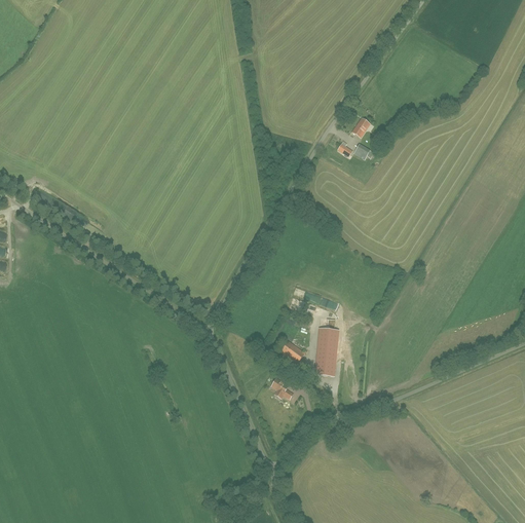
[(363,117),(353,131),(362,136),(371,122),(363,117)]
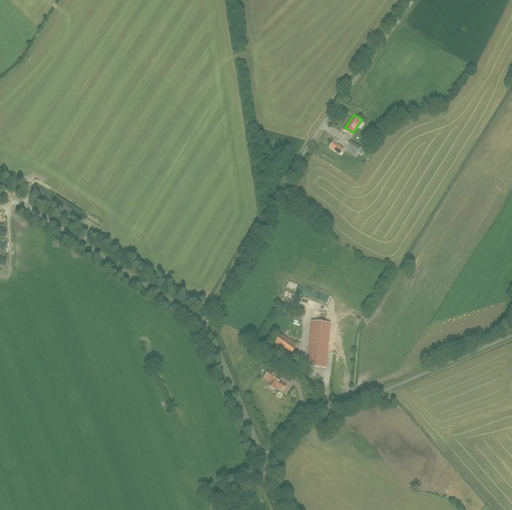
[(370,137),(375,130),(370,126),(364,134),(370,137)]
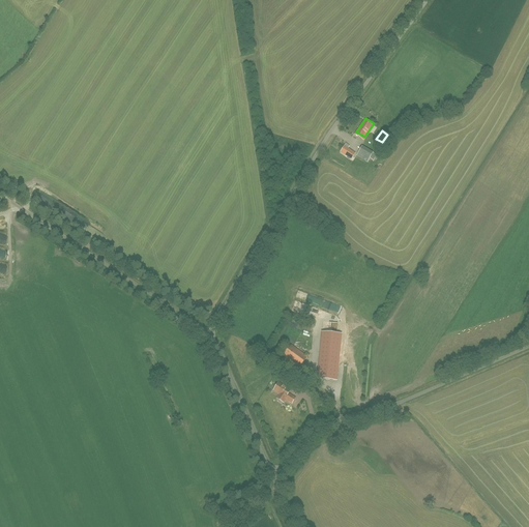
[(346,143),(342,149),(353,156),(356,151),(346,143)]
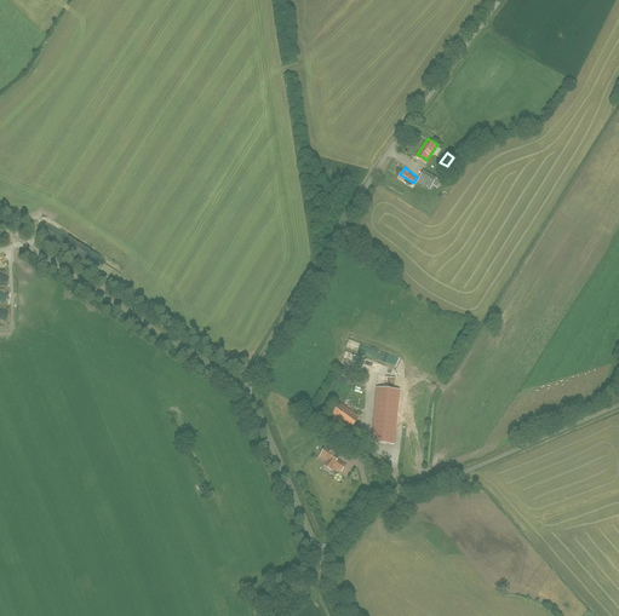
[(434,183),(437,184),(441,178),(437,176),(425,168),(418,179),(431,186),(434,183)]
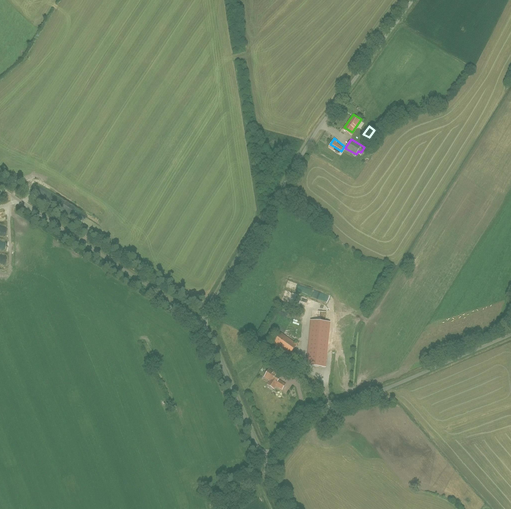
[(84,212),(80,220),(94,226),(98,218),(84,212)]
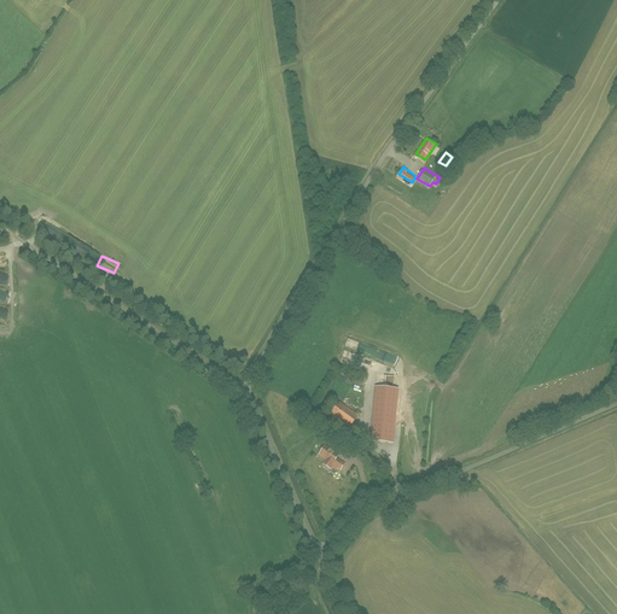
[(351,369),(348,378),(362,384),(366,374),(351,369)]
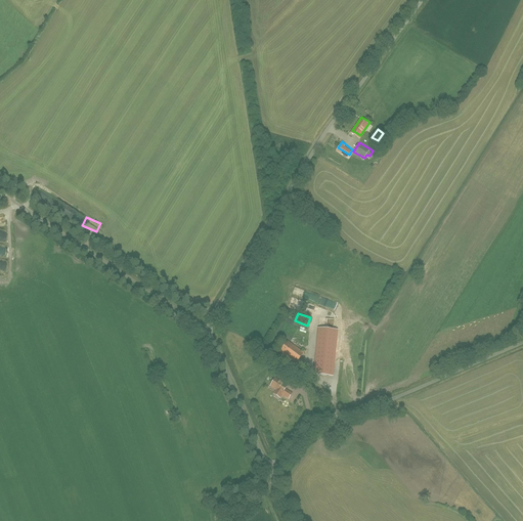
[(319,357),(334,359),(337,327),(323,326),(319,357)]
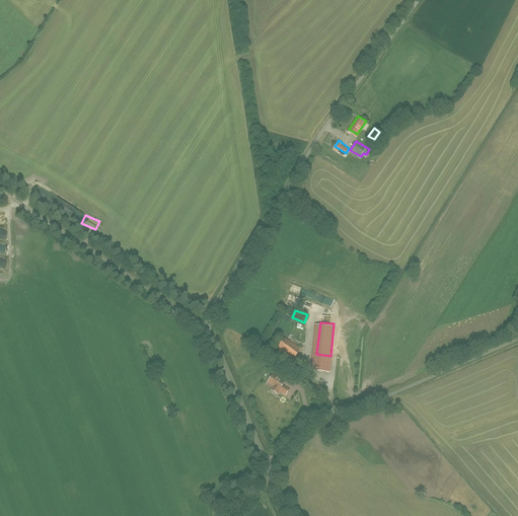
[(299,345),(286,335),(278,346),(295,358),(304,345),(301,343),(299,345)]
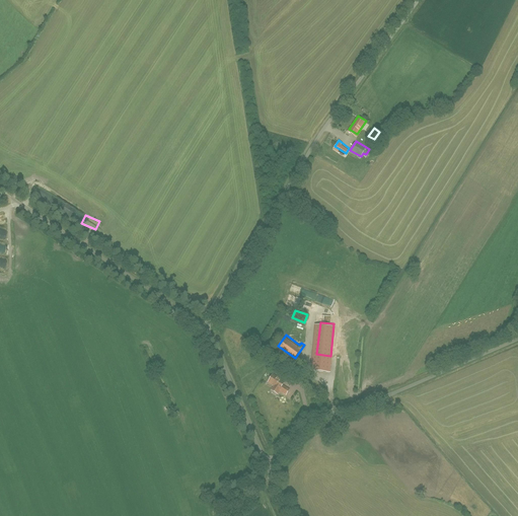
[(329,369),(330,356),(316,354),(315,354),(313,368),(329,369)]
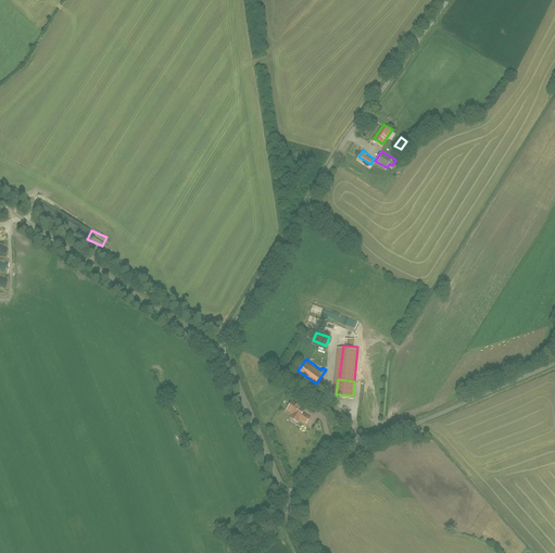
[(295,411),(293,413),(292,416),(298,419),(299,417),(300,415),(307,420),(311,415),(303,410),(306,406),(293,399),(288,406),(295,411)]
